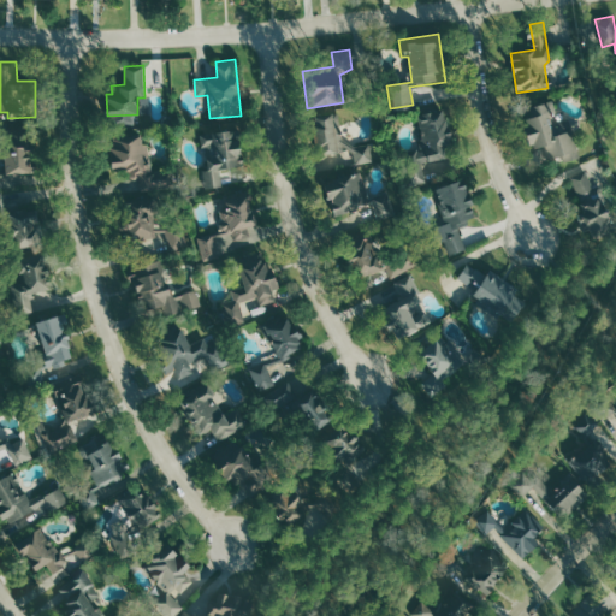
[(551,93),(555,110),(549,118),(550,126),(566,123),(573,153),(551,158),(548,138),(529,143),(523,120),(537,117),(532,98),(551,93)]
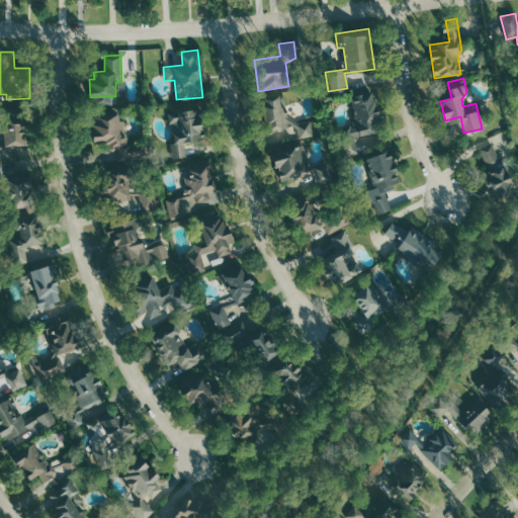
[(384,146),(375,92),(352,96),(357,125),(344,127),(348,152),(384,146)]
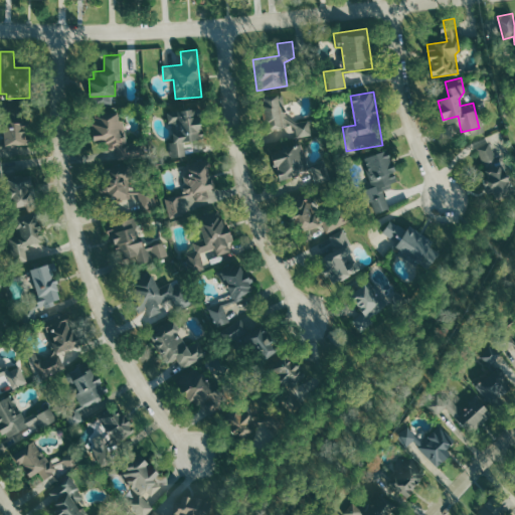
[(263,97),(267,127),(298,123),(299,135),(311,133),(309,119),(294,121),(285,114),(282,94),(263,97)]
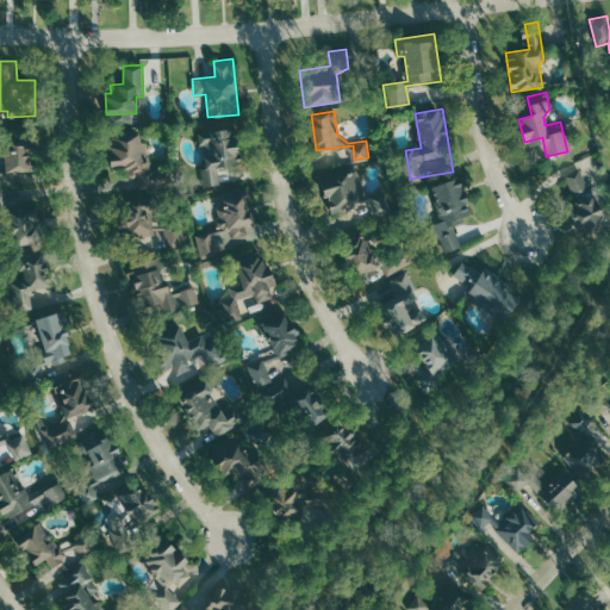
[(198,186),(195,167),(206,166),(204,148),(199,148),(197,132),(237,126),(243,165),(217,168),(219,184),(198,186)]
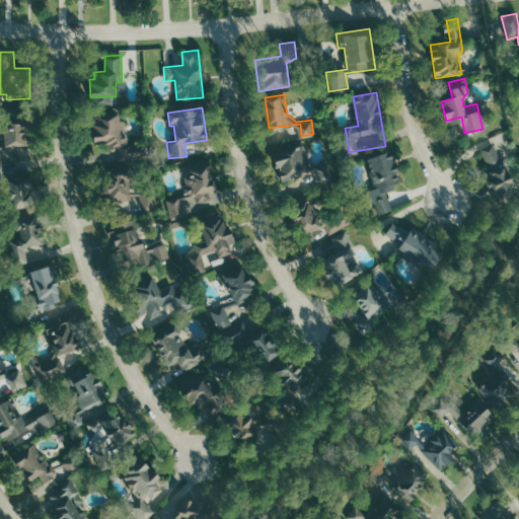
[(88,115),(92,147),(116,144),(118,161),(148,157),(146,139),(128,141),(123,109),(88,115)]
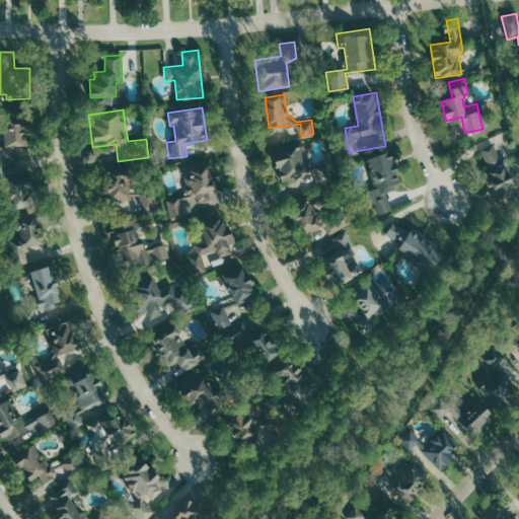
[(0,143),(4,143),(1,115),(29,112),(31,145),(0,147),(0,143)]
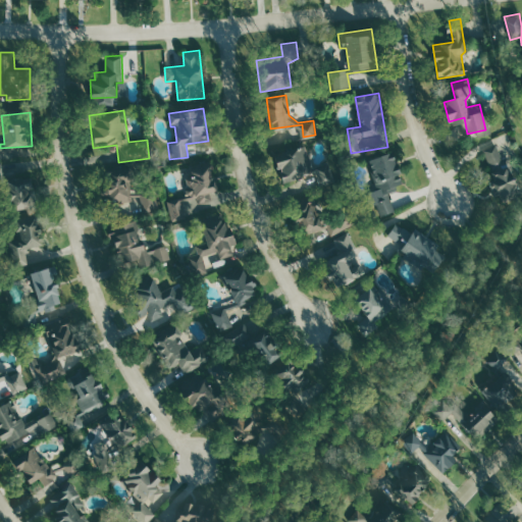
[(272,152),(281,184),(298,178),(312,170),(315,170),(319,185),(334,180),(329,160),(312,164),(306,142),(272,152)]
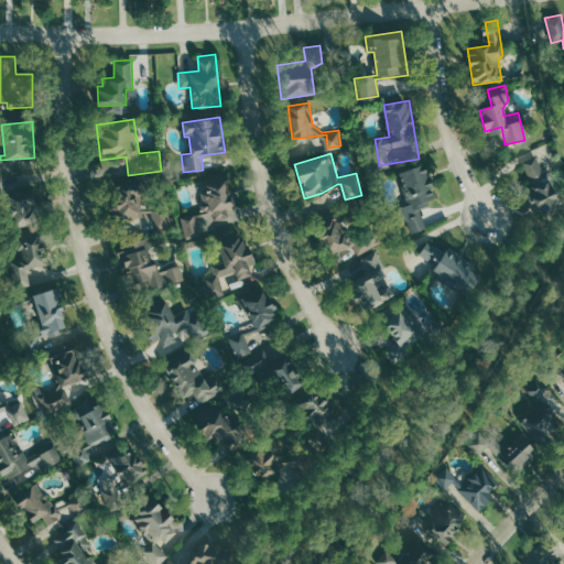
[(520,161),(528,179),(545,171),(549,179),(528,187),(543,220),(563,209),(563,204),(549,169),(542,169),(535,154),(520,161)]
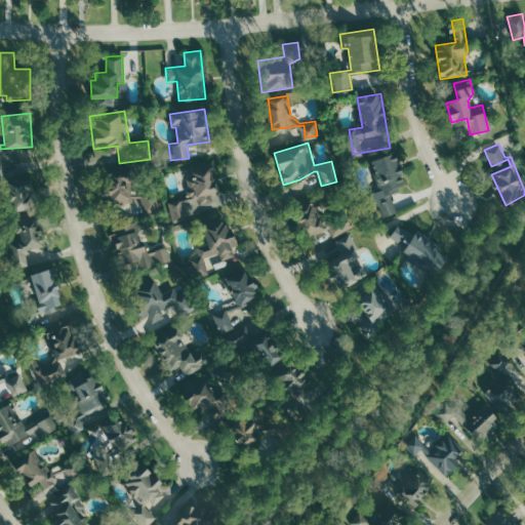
[(384,216),(378,203),(385,201),(369,160),(395,151),(407,184),(399,187),(400,191),(390,194),(397,211),(384,216)]
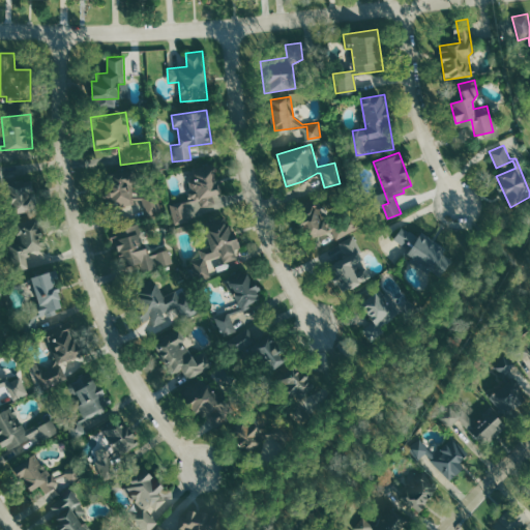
[(30,177),(35,208),(9,212),(5,185),(0,185),(0,163),(2,163),(5,181),(30,177)]
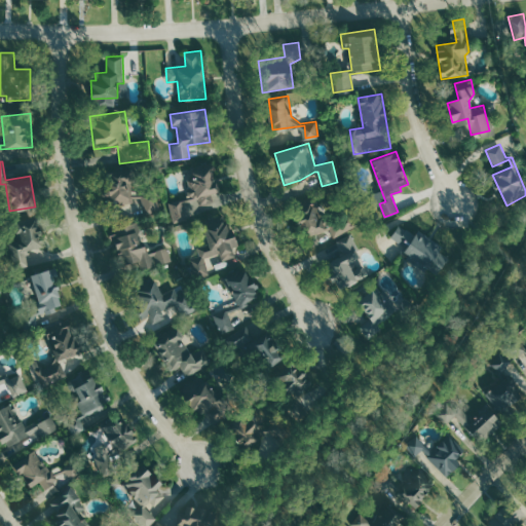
[(171,223),(165,200),(188,195),(187,190),(189,187),(187,179),(194,177),(192,167),(210,162),(217,190),(209,192),(211,200),(200,203),(199,198),(183,202),(187,219),(171,223)]
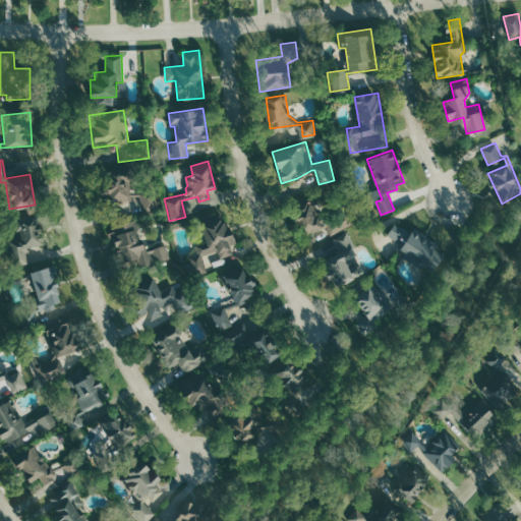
[(97,174),(103,203),(140,193),(145,210),(156,207),(153,191),(129,189),(126,180),(134,178),(131,166),(97,174)]
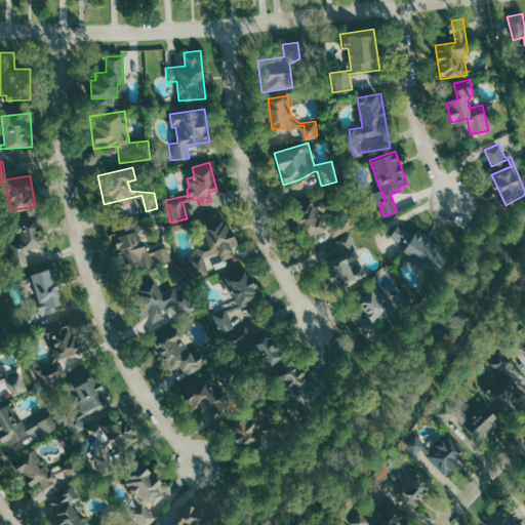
[(291,206),(304,235),(327,225),(333,238),(359,227),(350,208),(320,221),(310,198),(291,206)]
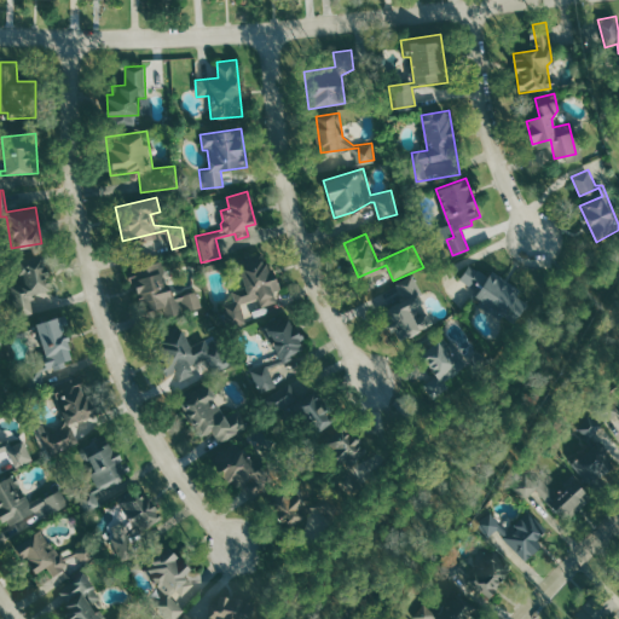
[(226,327),(218,302),(230,299),(226,289),(239,284),(231,259),(265,247),(279,289),(271,291),(273,300),(261,304),(259,294),(236,301),(243,320),(226,327)]
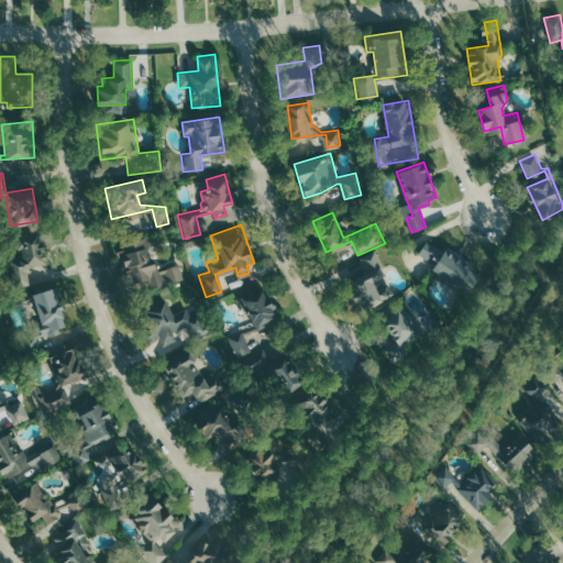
[(14,287),(9,260),(19,257),(14,236),(41,232),(46,264),(31,266),(32,272),(28,273),(30,284),(14,287)]
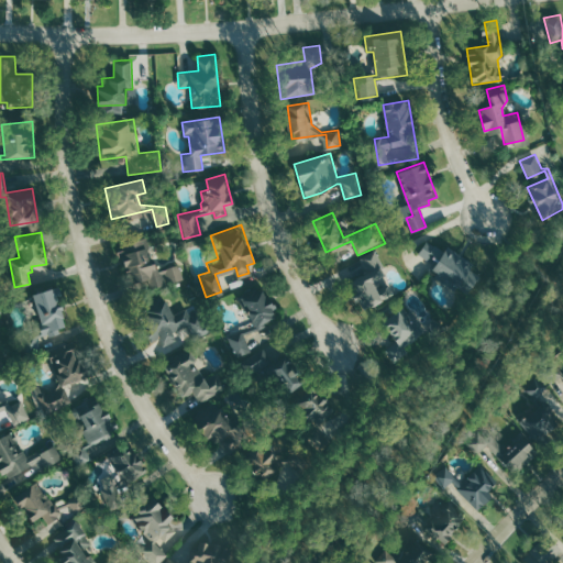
[(118,245),(129,284),(146,278),(150,288),(184,278),(179,262),(155,268),(146,238),(118,245)]
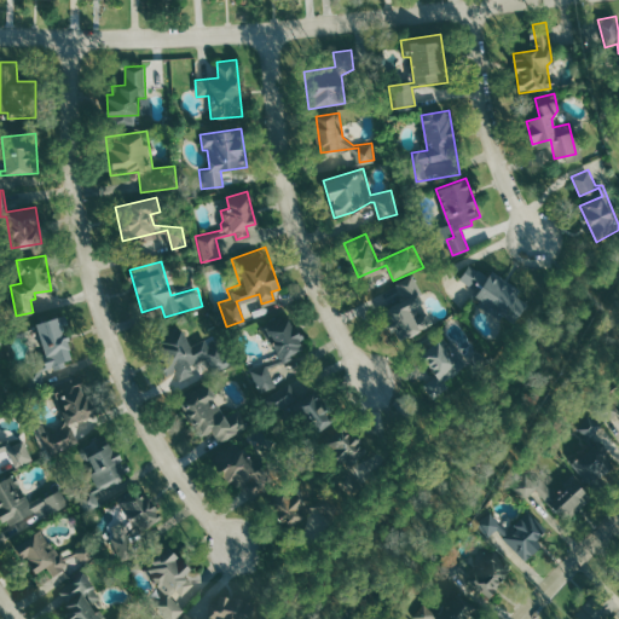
[(457,278),(474,290),(472,294),(480,300),(478,304),(498,318),(503,316),(513,322),(526,302),(519,298),(522,290),(492,270),(489,276),(468,261),(457,278)]
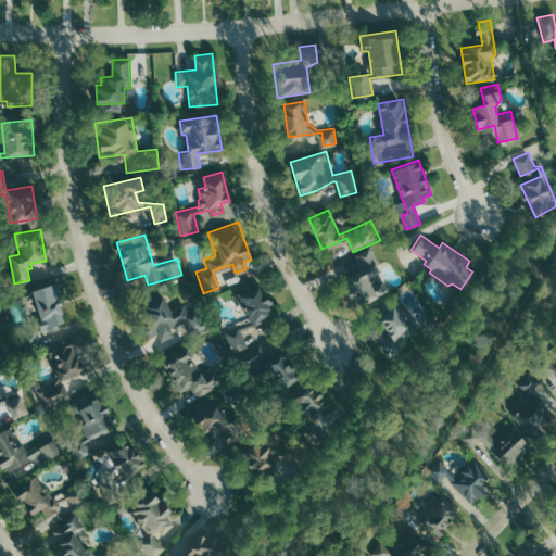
[(355,254),(362,267),(341,278),(351,297),(356,294),(362,304),(388,290),(382,280),(374,285),(370,278),(384,270),(371,245),(355,254)]
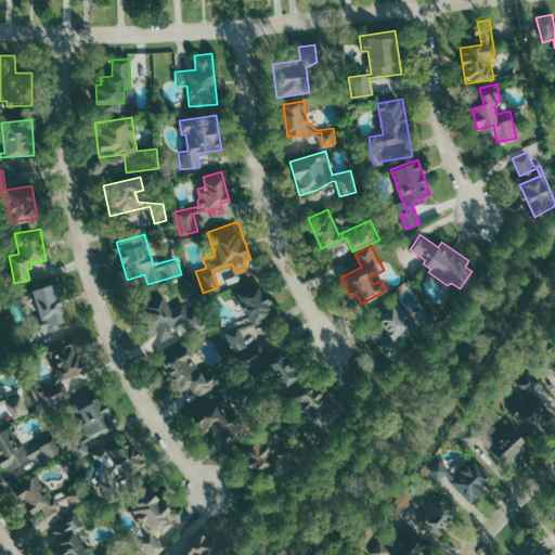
[(231,356),(218,330),(242,318),(229,291),(258,276),(274,308),(258,315),(260,320),(241,330),(249,347),(231,356)]
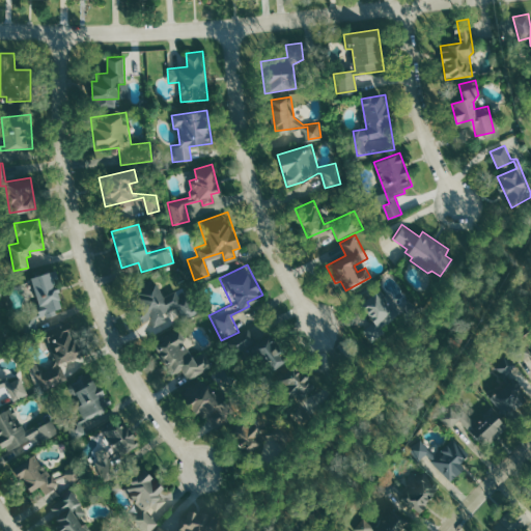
[(19,332),(16,318),(35,312),(38,305),(31,276),(56,268),(63,290),(58,292),(60,299),(61,307),(55,309),(56,313),(46,316),(45,314),(35,318),(37,327),(19,332)]
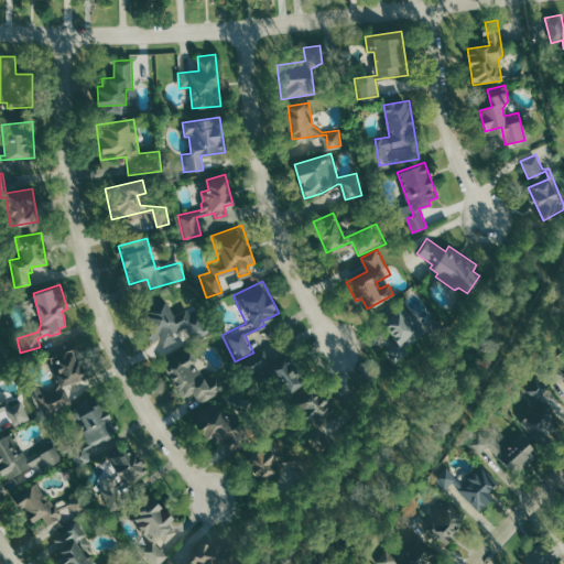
[(130,303),(165,288),(174,308),(186,303),(192,314),(203,310),(212,331),(194,338),(187,323),(170,331),(173,338),(162,344),(160,337),(147,342),(130,303)]
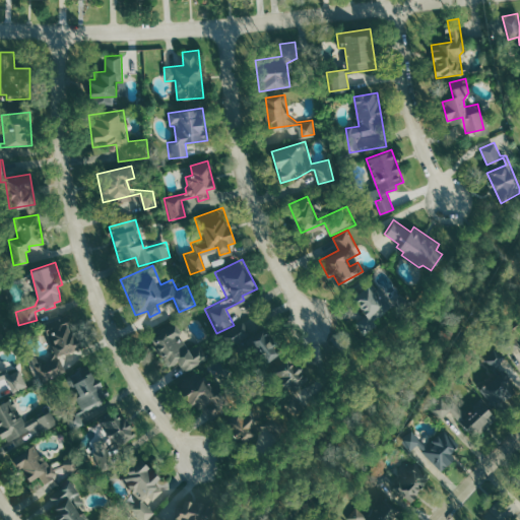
[(351,297),(368,284),(373,290),(379,286),(392,305),(373,320),(376,324),(363,334),(354,324),(366,315),(351,297)]
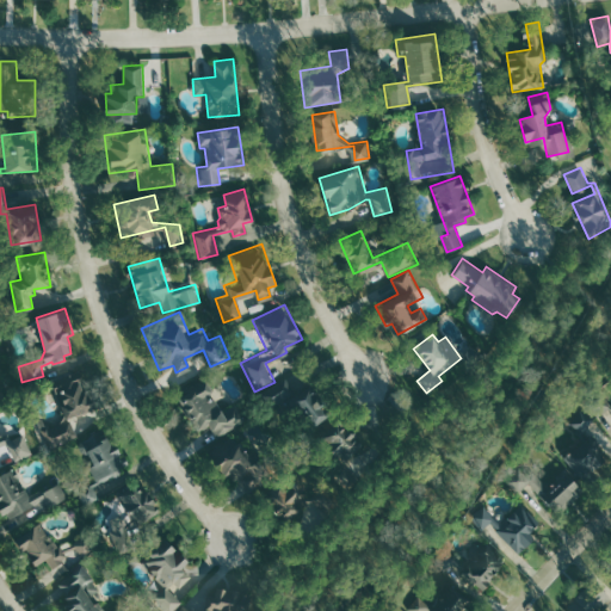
[(48,448),(79,436),(72,419),(99,408),(82,366),(49,380),(61,413),(57,424),(41,430),(48,448)]
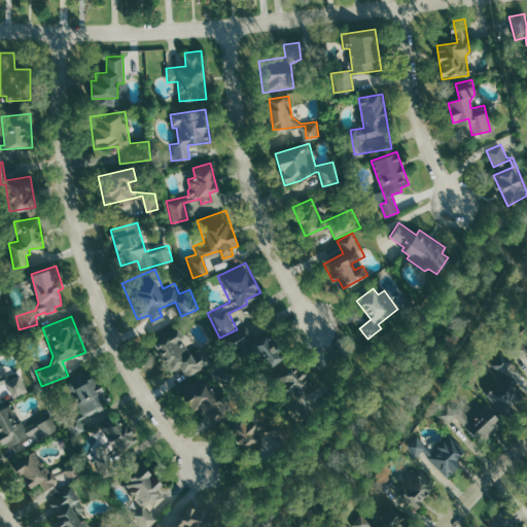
[(223,339),(247,323),(255,338),(270,328),(287,357),(254,378),(241,356),(245,353),(241,347),(232,352),(223,339)]
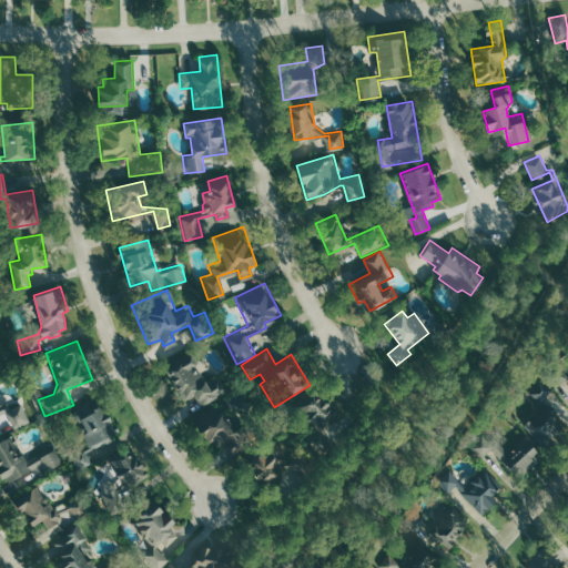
[(163,371),(181,399),(193,392),(201,405),(229,389),(220,375),(208,382),(191,354),(163,371)]
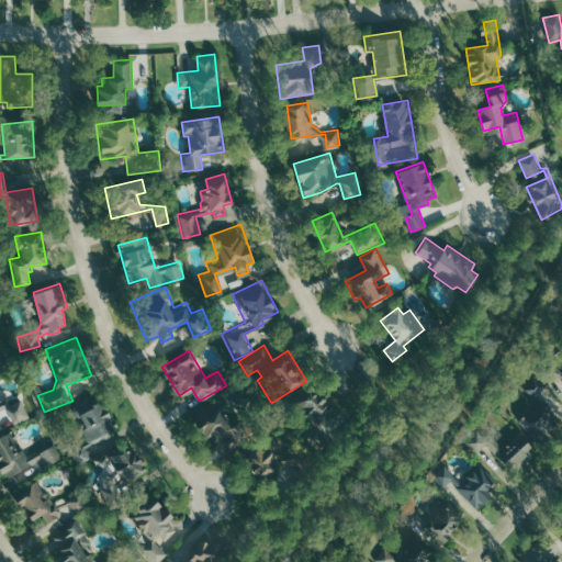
[(548,382),(538,368),(551,359),(561,372),(561,379),(559,374),(548,382)]
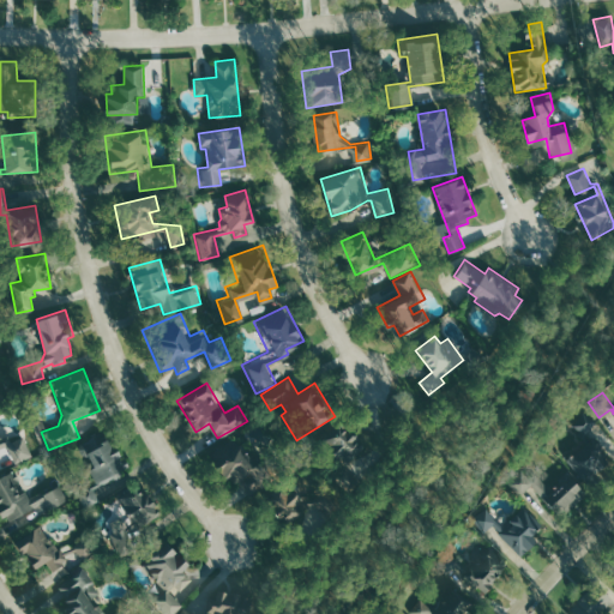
[(589,487),(567,462),(585,444),(581,435),(571,429),(583,411),(596,421),(587,435),(589,441),(593,438),(608,461),(596,473),(602,477),(589,487)]
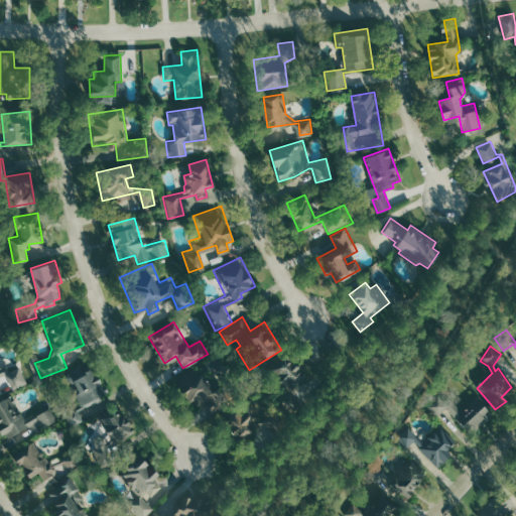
[(293,415),(278,401),(290,389),(269,369),(284,352),(307,373),(290,391),(303,403),(293,415)]
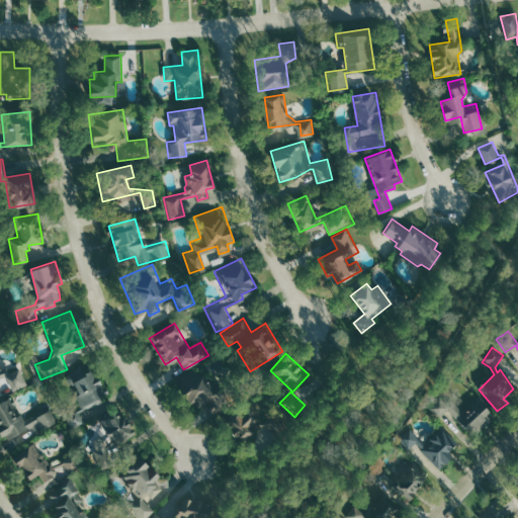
[(70,430),(62,414),(76,407),(59,373),(91,356),(109,393),(101,402),(80,413),(85,423),(70,430)]
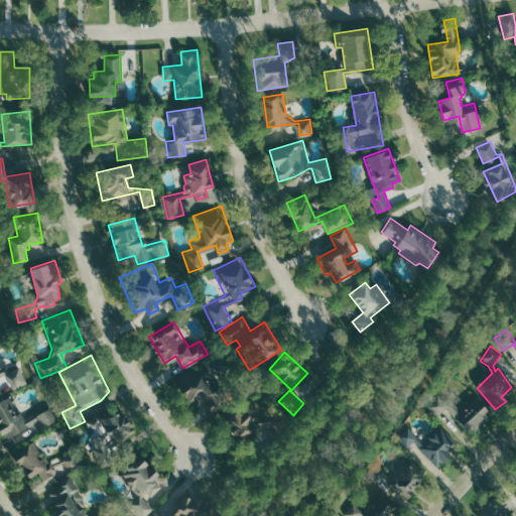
[(173,381),(191,406),(199,401),(210,416),(233,400),(218,378),(211,383),(198,364),(173,381)]
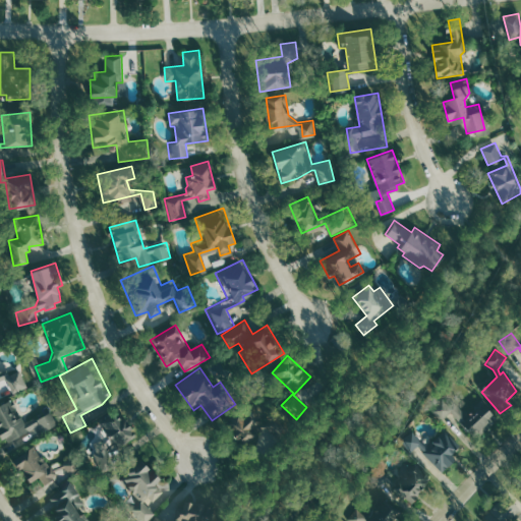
[(0,378),(5,375),(12,392),(29,385),(21,369),(9,374),(7,368),(0,370),(0,378)]
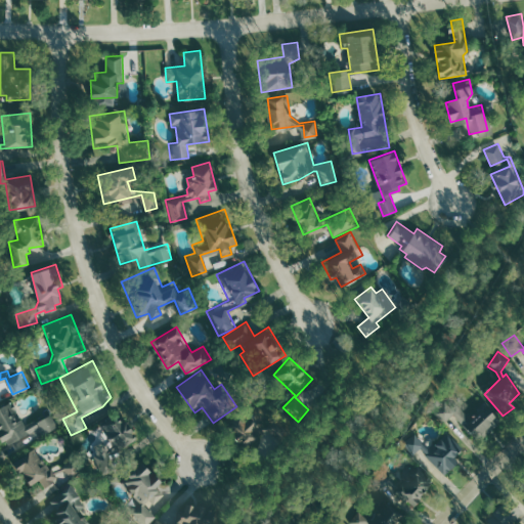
[(439,410),(454,397),(470,416),(484,404),(497,421),(476,439),(454,413),(446,420),(439,410)]
